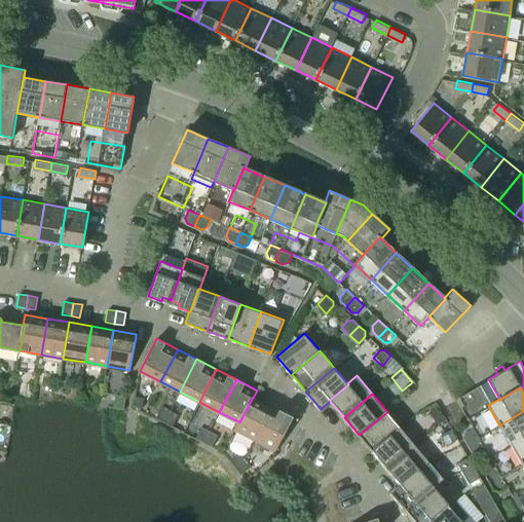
[(143,406),(145,396),(136,395),(134,405),(143,406)]
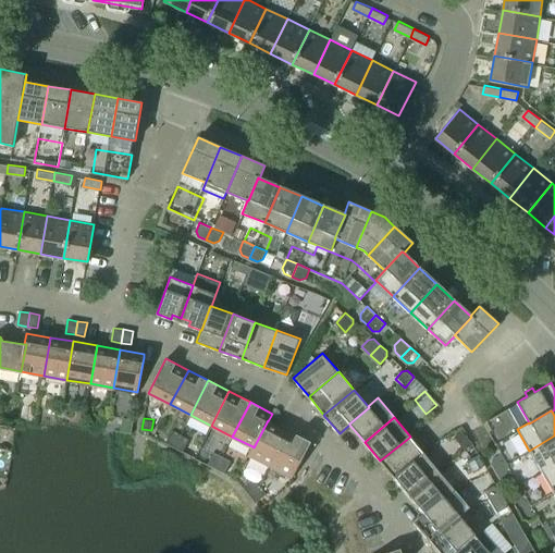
[(288,431),(268,421),(268,420),(254,447),(253,446),(248,454),(270,466),(288,431)]
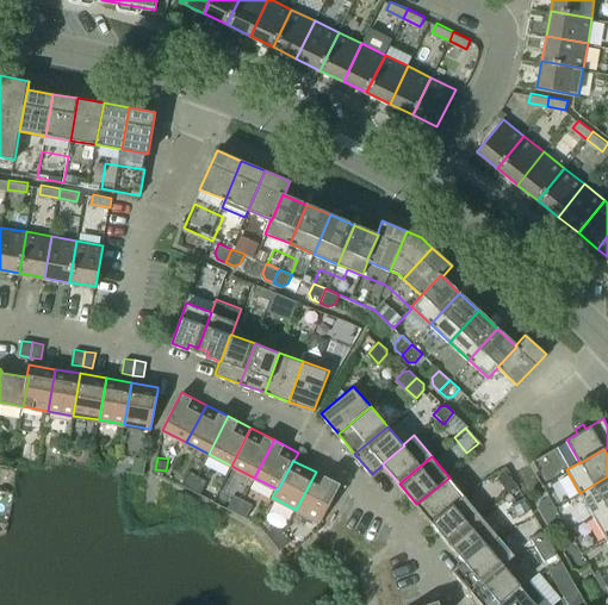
[(191,487),(198,474),(188,469),(181,482),(191,487)]
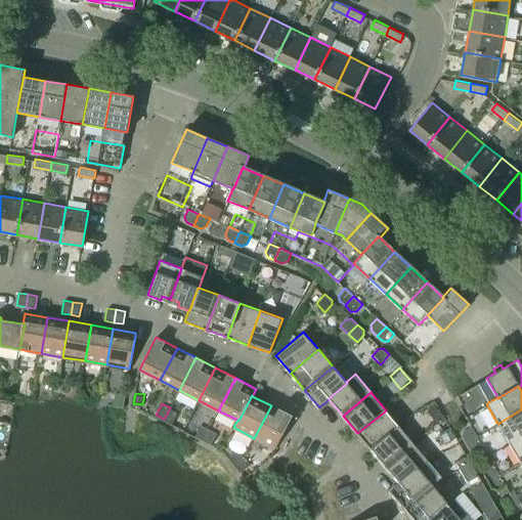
[(274,448),(292,417),(271,405),(254,438),(274,448)]
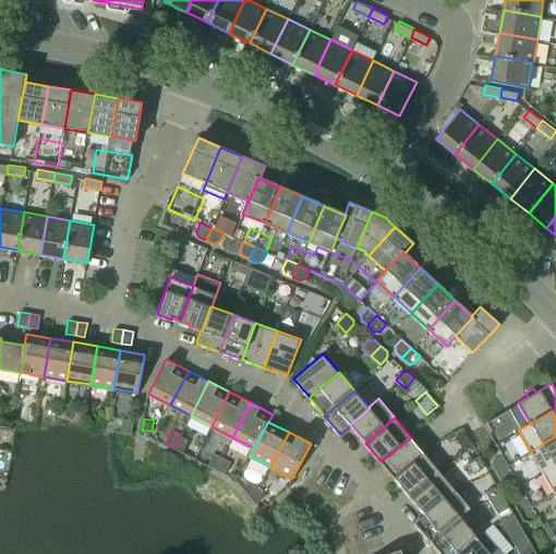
[(183,452),(190,438),(181,434),(174,446),(183,452)]
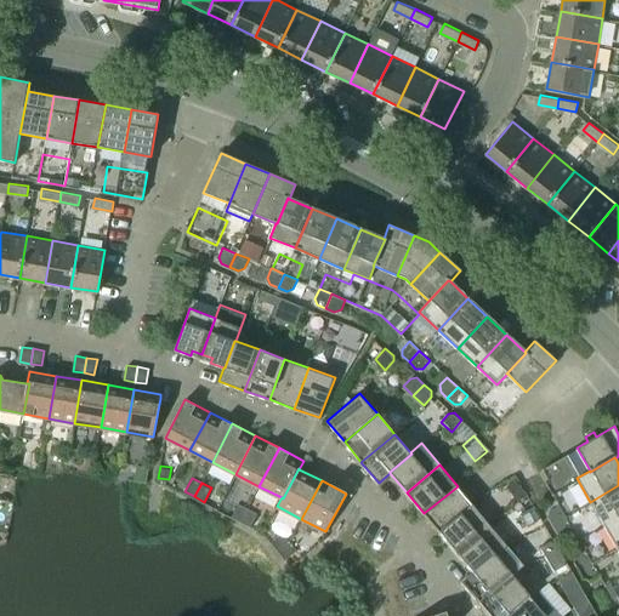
[(603,525),(618,515),(618,485),(590,502),(603,525)]
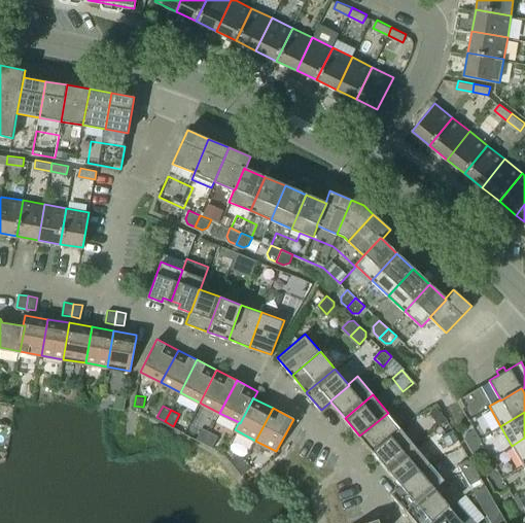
[(366,443),(373,449),(399,427),(394,421),(388,413),(359,436),(366,443)]
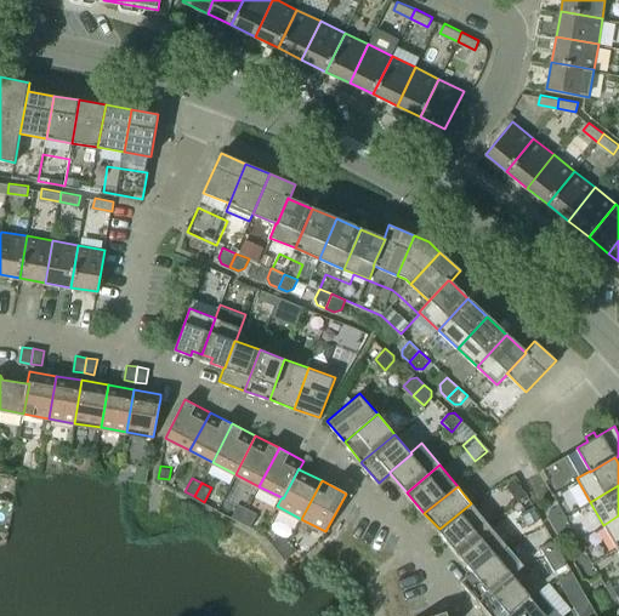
[(518,501),(510,490),(501,496),(500,503),(506,511),(518,501)]
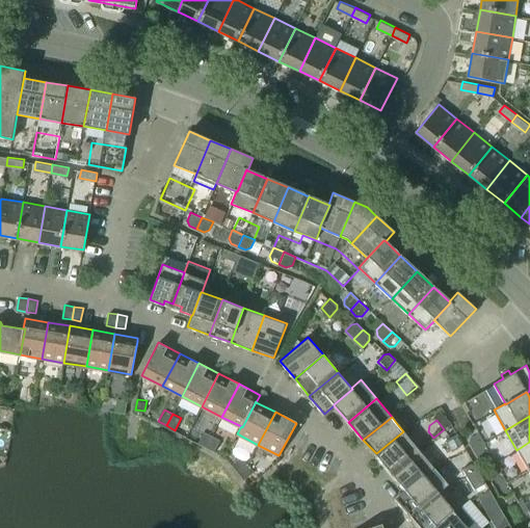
[(207,446),(213,434),(205,430),(199,442),(207,446)]
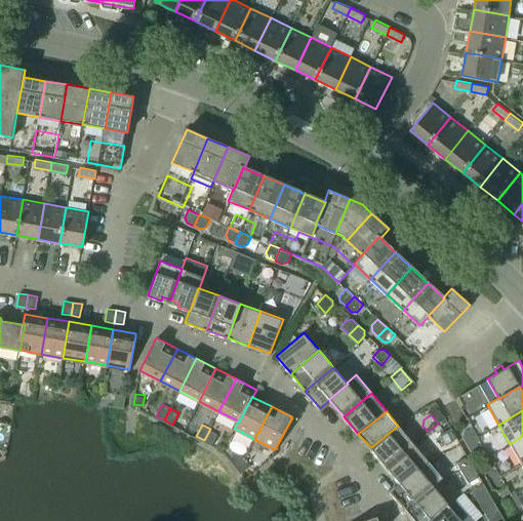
[(389,465),(414,444),(398,426),(371,447),(379,461),(384,457),(389,465)]
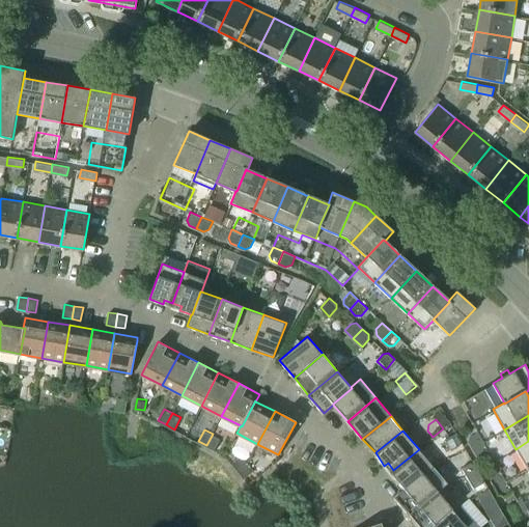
[(462,440),(457,432),(445,439),(451,449),(460,444),(462,440)]
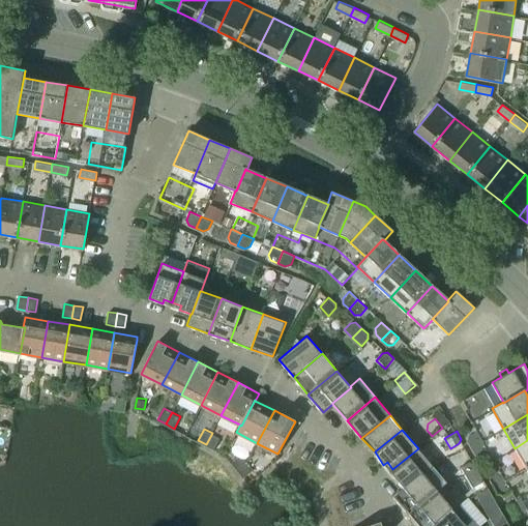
[(482,441),(477,431),(469,435),(467,440),(471,447),(482,441)]
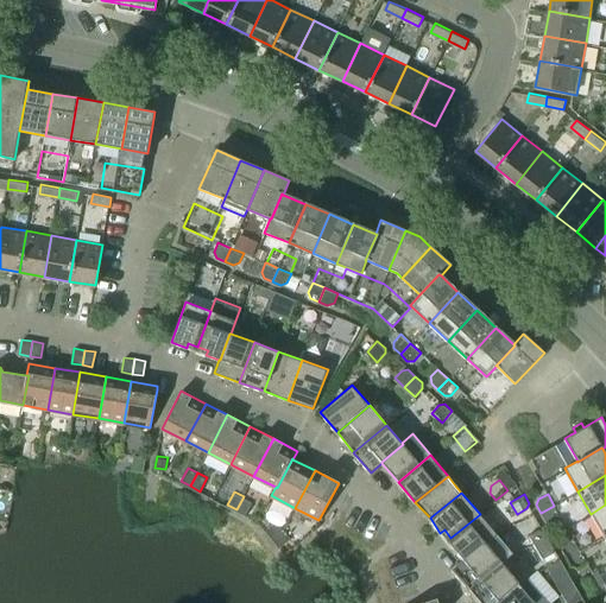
[(246,514),(253,501),(244,496),(237,509),(246,514)]
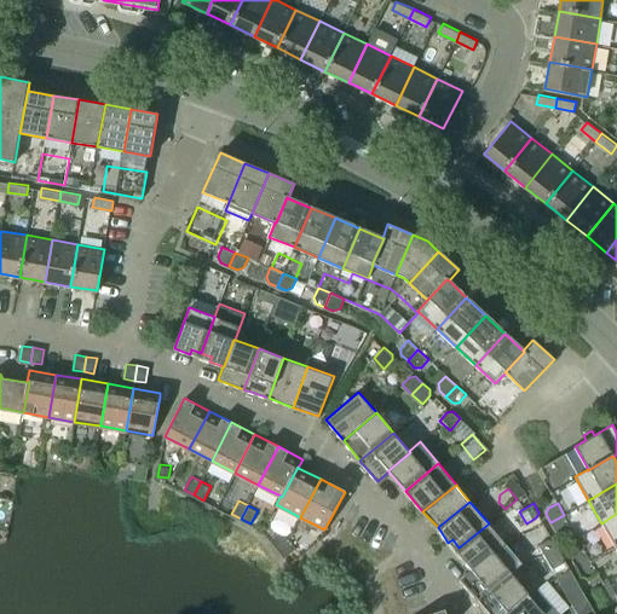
[(593,513),(571,526),(571,527),(575,532),(577,537),(600,525),(593,513)]
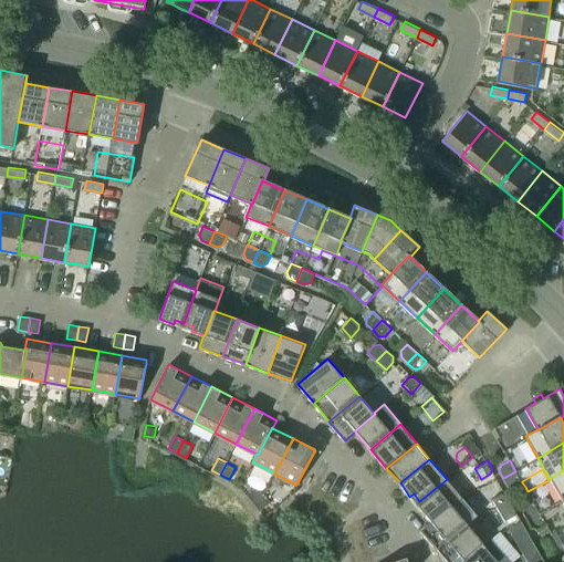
[(563,470),(550,479),(562,500),(563,499),(563,470)]
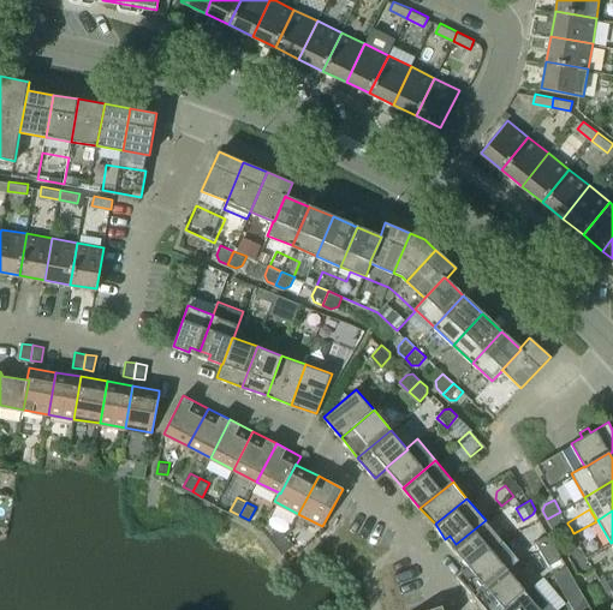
[(567,524),(560,512),(547,519),(552,527),(558,528),(567,524)]
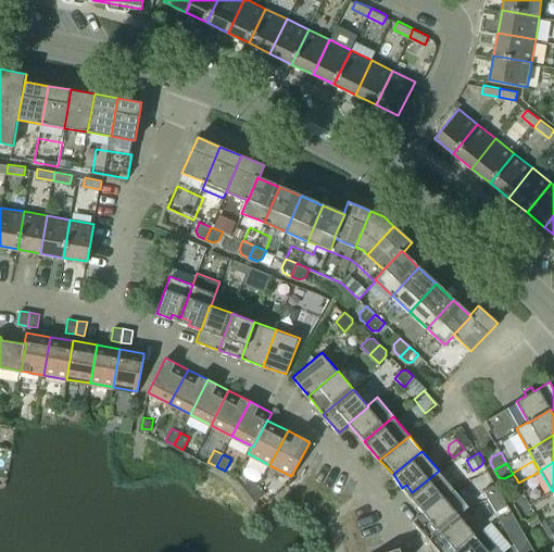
[(454,489),(439,471),(412,492),(418,500),(415,502),(423,512),(424,513),(443,497),(444,498),(454,489)]
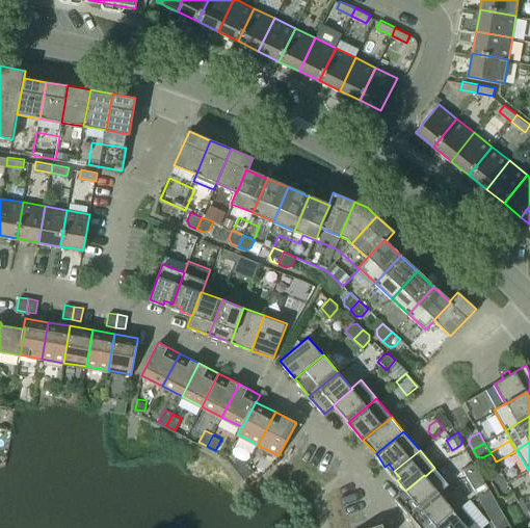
[(248,463),(242,455),(233,465),(238,472),(248,463)]
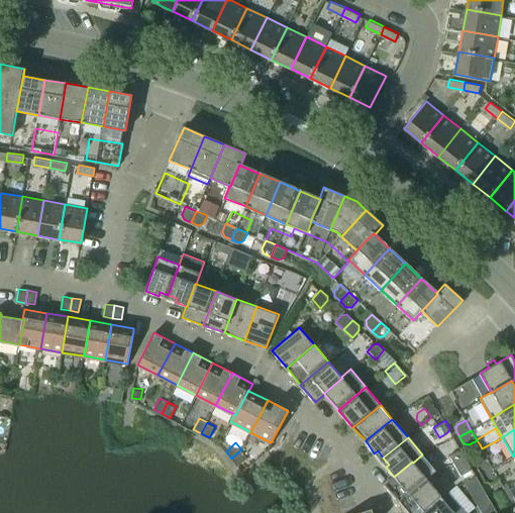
[(237,466),(247,456),(241,449),(231,458),(237,466)]
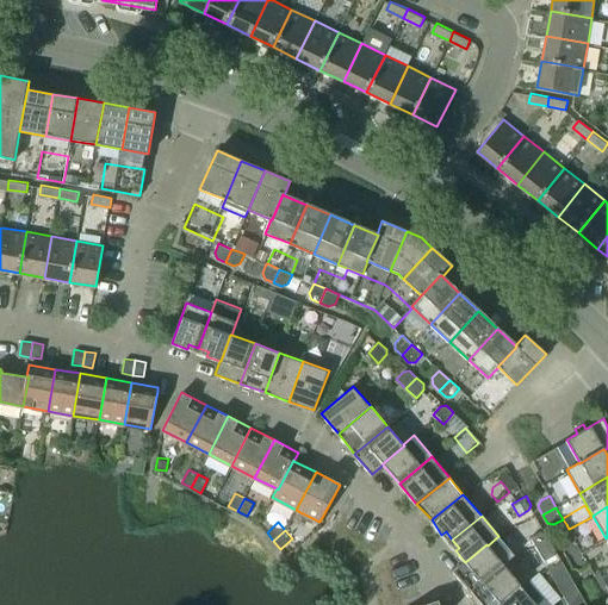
[(551,541),(546,532),(540,531),(531,536),(538,548),(551,541)]
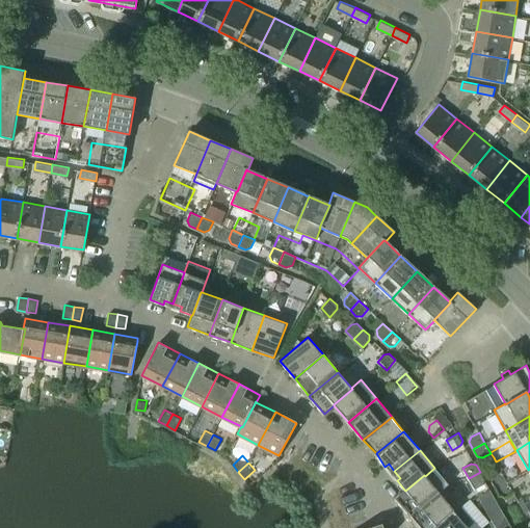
[(507,481),(501,471),(493,475),(492,481),(496,487),(507,481)]
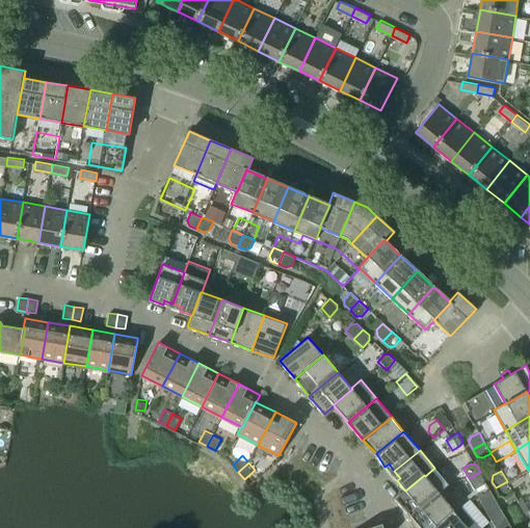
[(483,484),(484,479),(480,472),(469,478),(475,489),(483,484)]
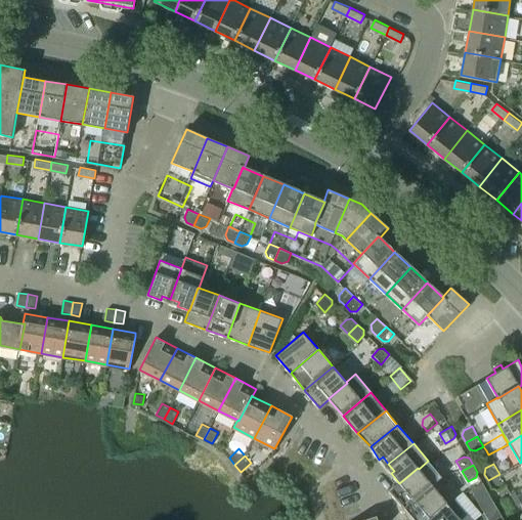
[(404,509),(432,485),(419,469),(418,468),(399,483),(398,482),(389,490),(404,509)]
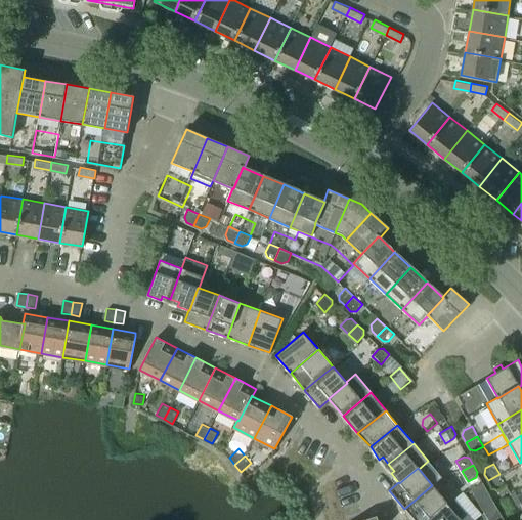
[(506,484),(499,474),(488,480),(492,487),(497,488),(506,484)]
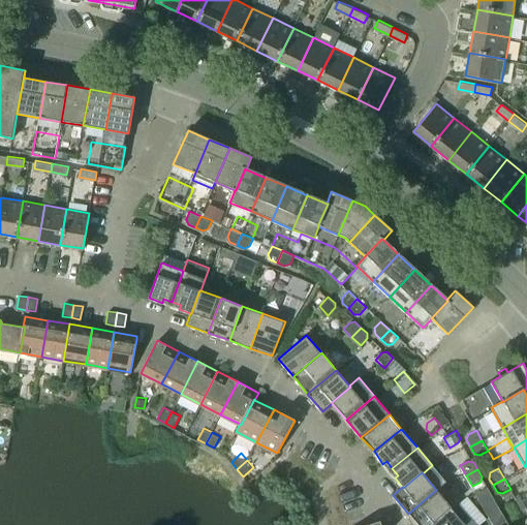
[(416,524),(428,524),(451,506),(436,490),(408,514),(416,524)]
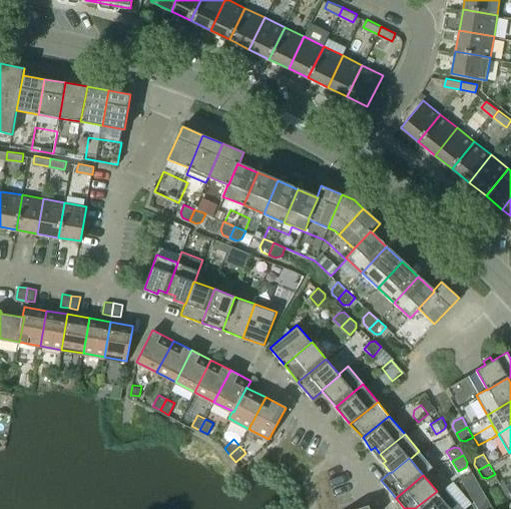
[(466,508),(446,484),(437,491),(415,508),(466,508)]
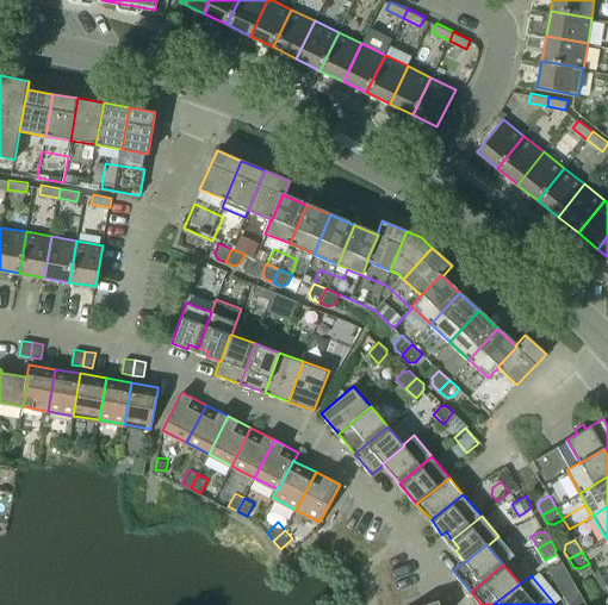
[(577,585),(571,577),(566,575),(557,580),(564,593),(577,585)]
